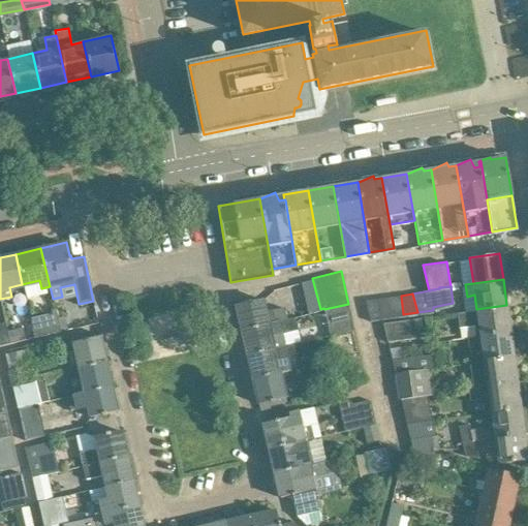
[(401,296),(390,297),(392,315),(403,314),(401,296)]
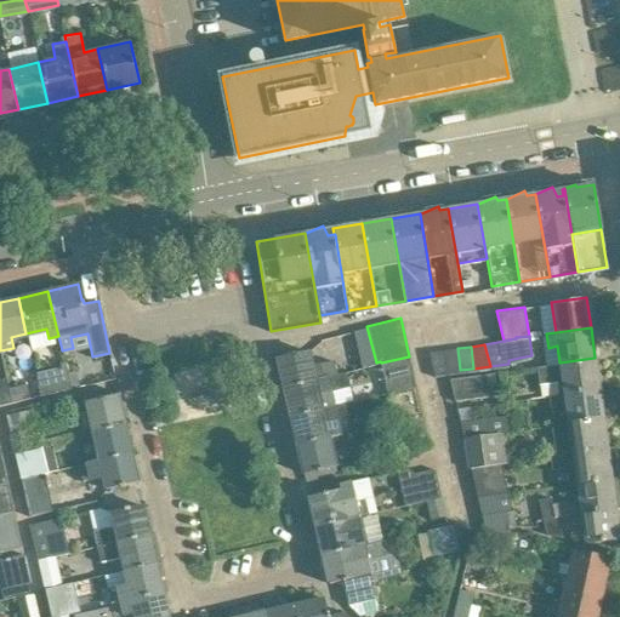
[(458,348),(443,350),(447,372),(460,370),(458,348)]
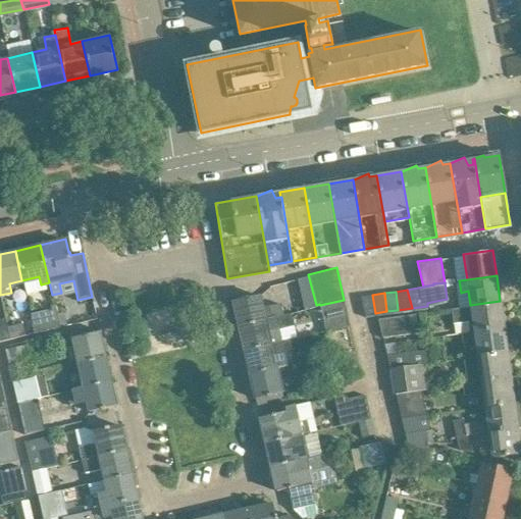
[(232,301),(238,324),(281,314),(278,302),(262,306),(259,294),(248,297),(248,296),(244,297),(244,298),(232,301)]
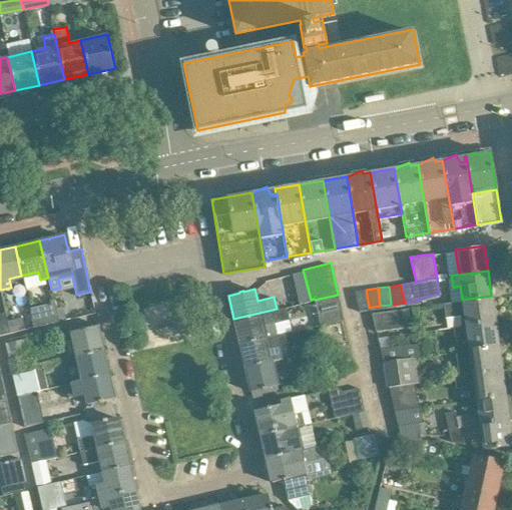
[(369,308),(366,290),(355,291),(359,309),(369,308)]
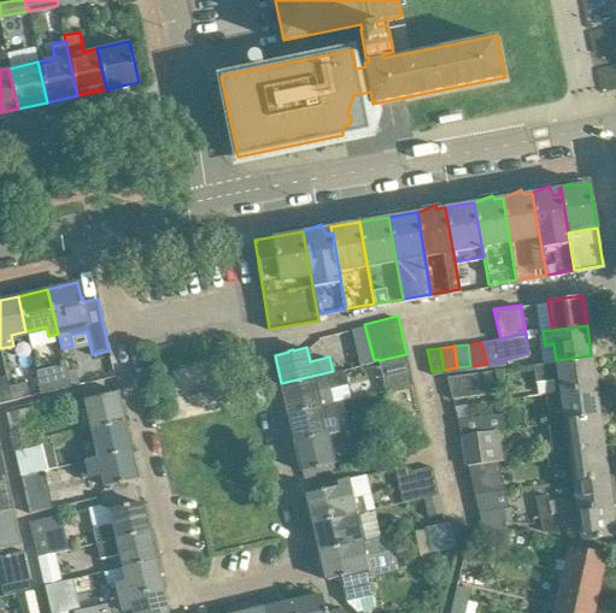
[(379,360),(385,389),(412,382),(406,354),(379,360)]
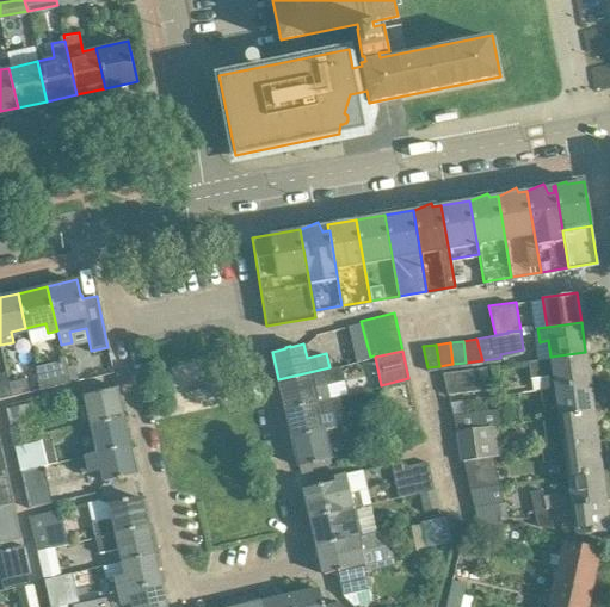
[(555,385),(589,381),(585,352),(550,357),(529,359),(531,375),(553,371),(555,385)]
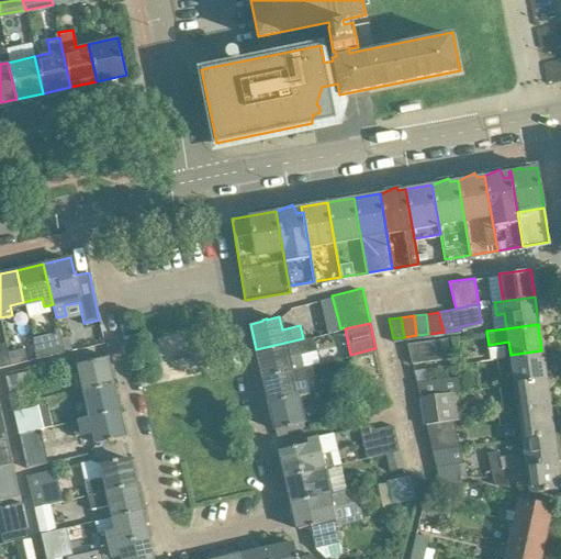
[(31,337),(36,357),(64,350),(59,331),(31,337)]
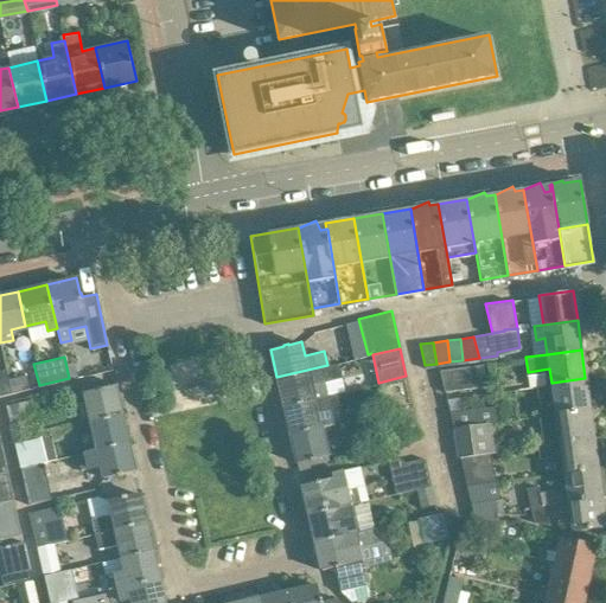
[(276,377),(284,405),(326,395),(323,380),(342,376),(338,363),(327,365),(276,377)]
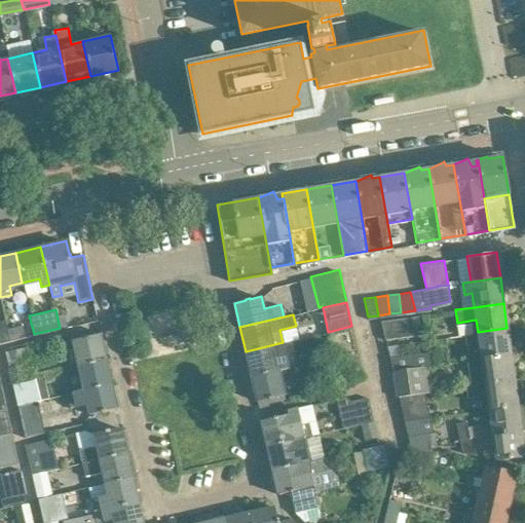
[(412,334),(409,315),(381,320),(386,338),(412,334)]
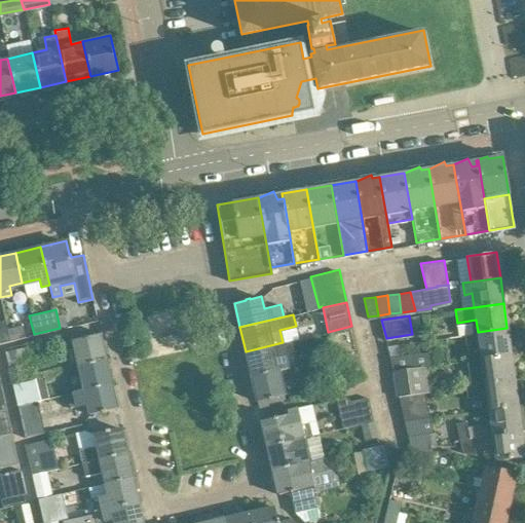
[(6,328),(7,328),(5,319),(0,320),(0,341),(8,339),(6,328)]
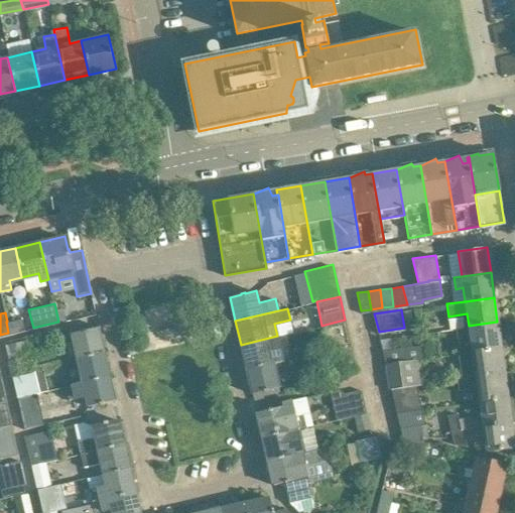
[(22,317),(7,322),(6,322),(8,333),(24,329),(22,317)]
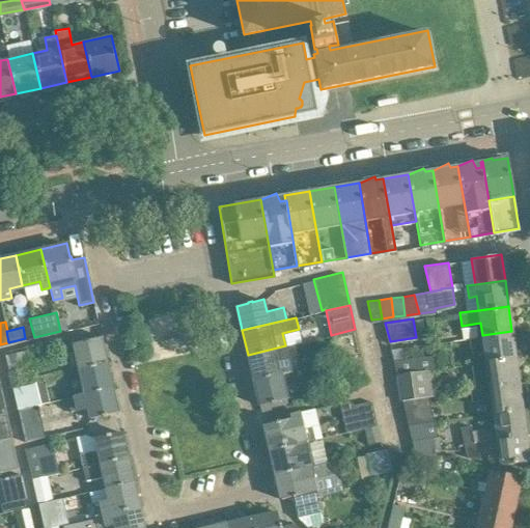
[(341,351),(342,358),(360,354),(355,329),(331,335),(335,352),(341,351)]
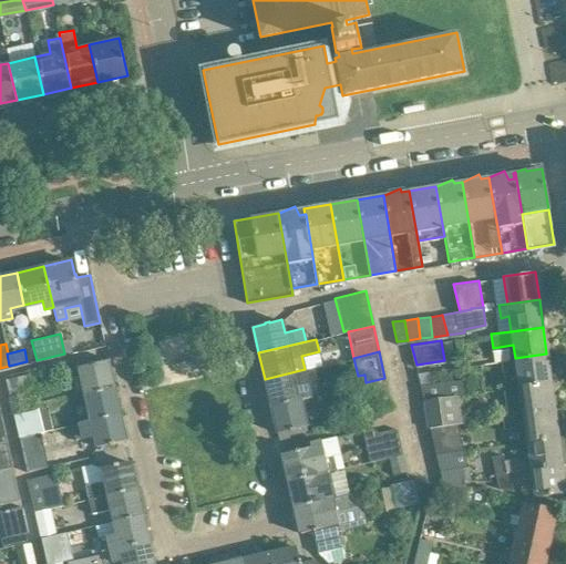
[(518,387),(551,382),(546,354),(515,358),(518,385),(518,387)]
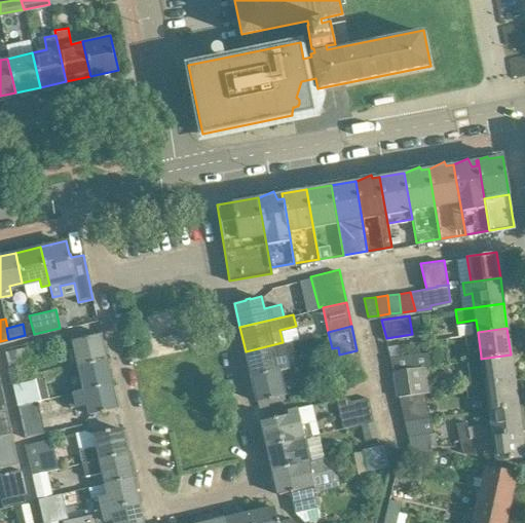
[(71,366),(78,365),(105,359),(100,334),(88,337),(87,335),(84,336),(84,337),(65,342),(71,366)]
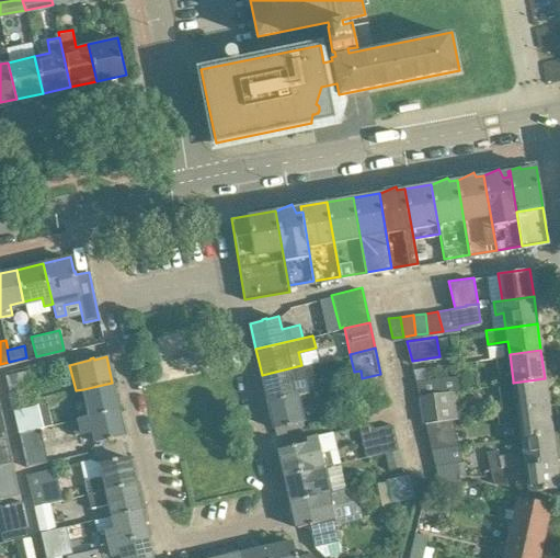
[(262,375),(267,400),(315,389),(311,376),(305,378),(301,365),(262,375)]
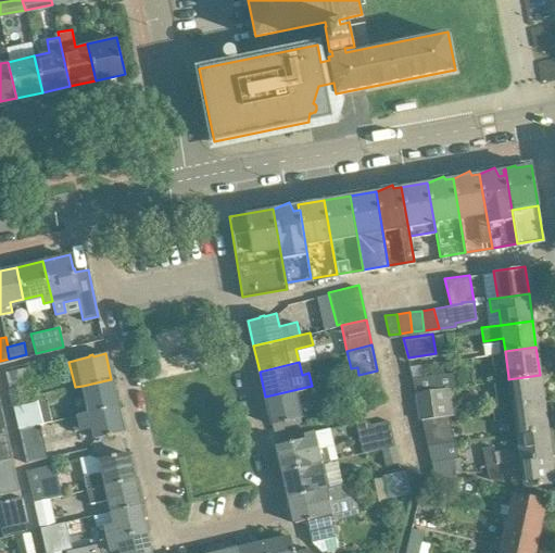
[(4,369),(13,403),(27,400),(23,380),(32,378),(28,364),(4,369)]
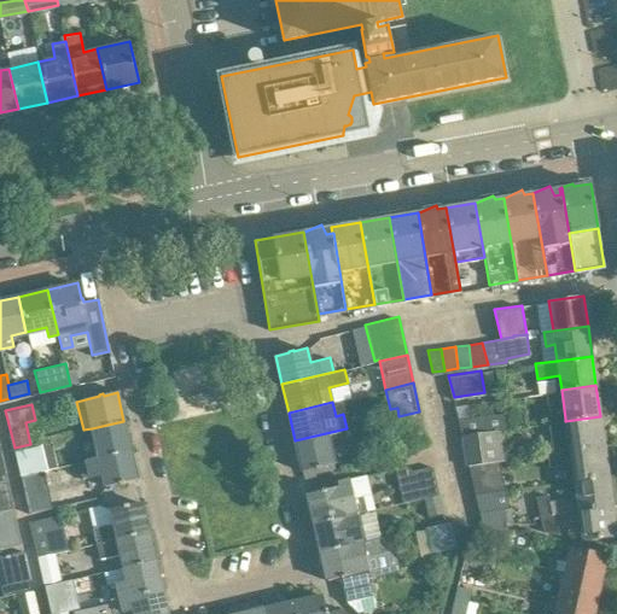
[(419,411),(399,416),(406,445),(428,440),(420,411),(419,411)]
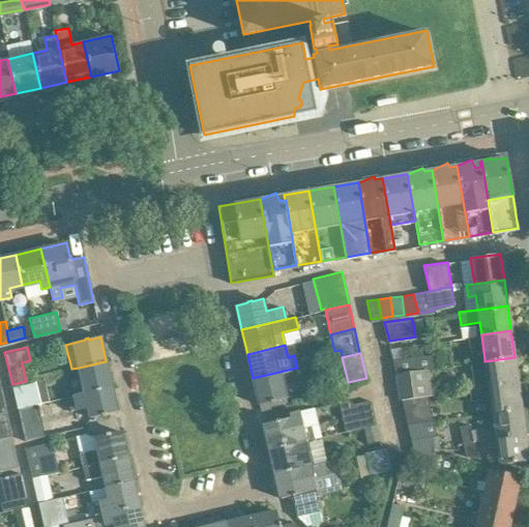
[(392,358),(394,373),(430,369),(430,368),(436,367),(433,353),(392,358)]
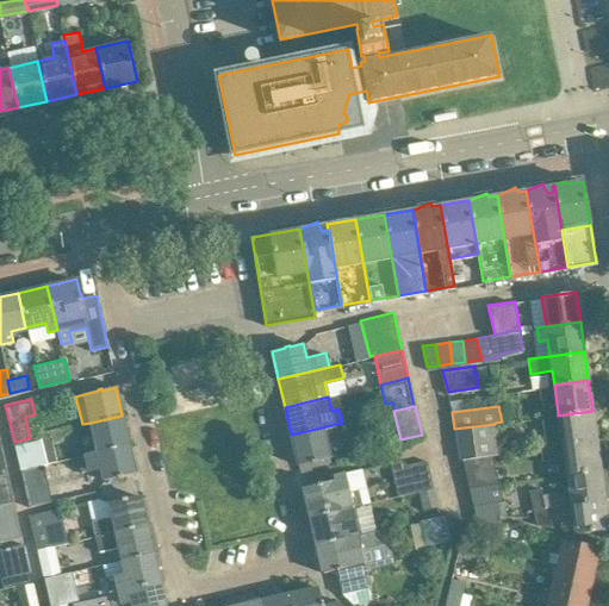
[(546,445),(596,438),(592,411),(558,416),(558,413),(542,416),(546,445)]
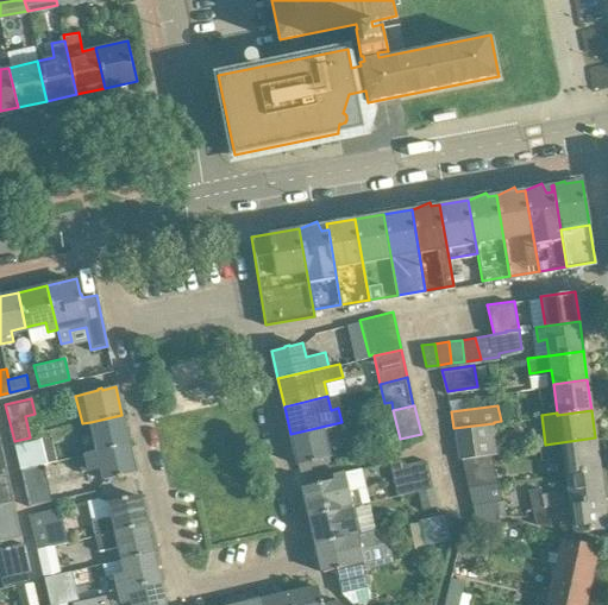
[(91,422),(96,451),(129,443),(121,415),(91,422)]
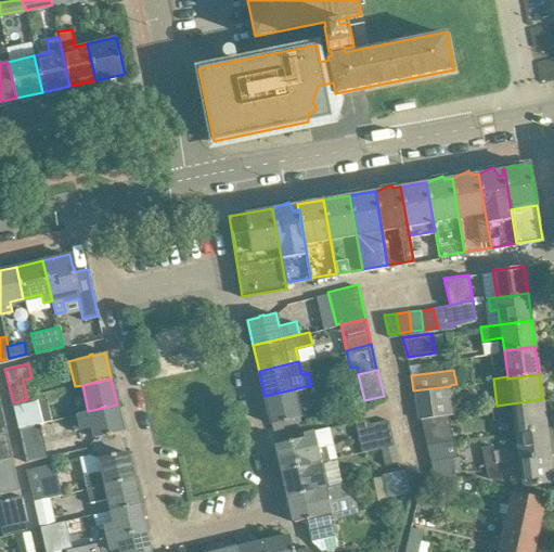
[(311,385),(265,396),(271,422),(283,420),(283,421),(287,420),(287,419),(298,415),(295,401),(314,397),(311,385)]
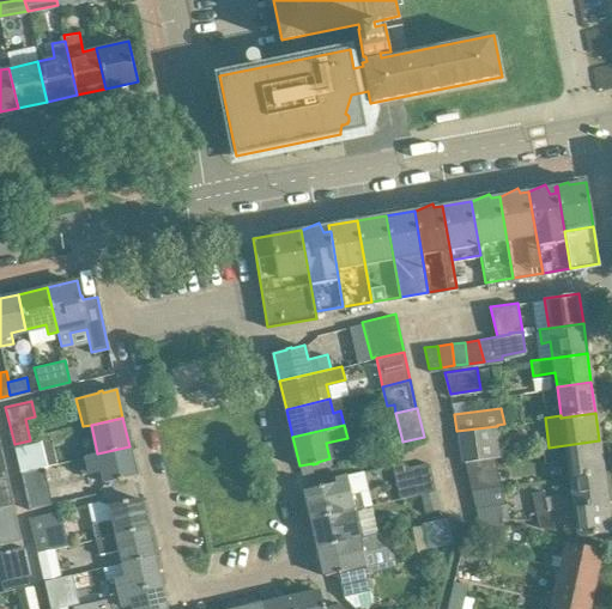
[(461,461),(465,461),(494,456),(489,427),(456,431),(461,461)]
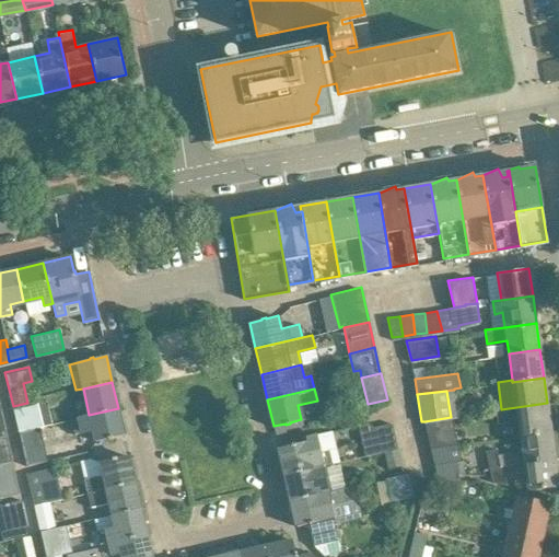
[(13,406),(19,432),(41,427),(42,427),(36,402),(27,403),(13,406)]
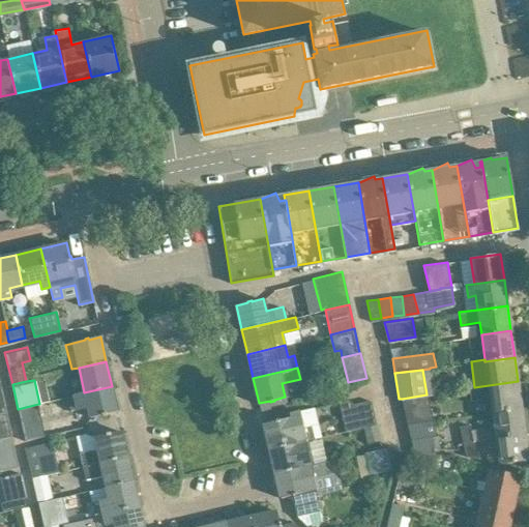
[(492,412),(528,407),(524,381),(518,381),(474,387),(469,387),(470,399),(490,397),(492,412)]
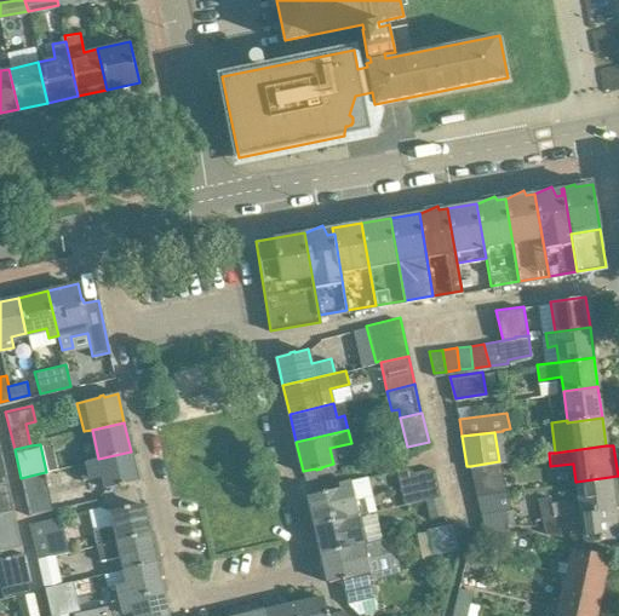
[(137,479),(131,452),(98,459),(84,462),(86,477),(102,473),(105,487),(119,484),(119,485),(124,484),(124,483),(137,479)]
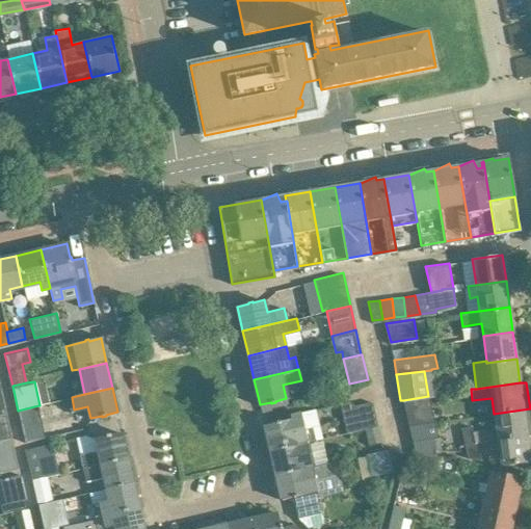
[(403,400),(409,425),(434,421),(428,396),(403,400)]
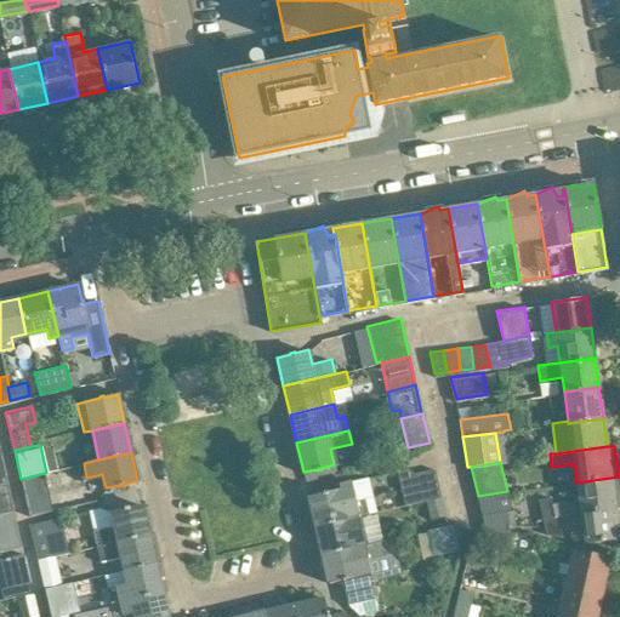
[(405,504),(426,500),(441,496),(434,467),(414,472),(408,467),(397,469),(405,504)]
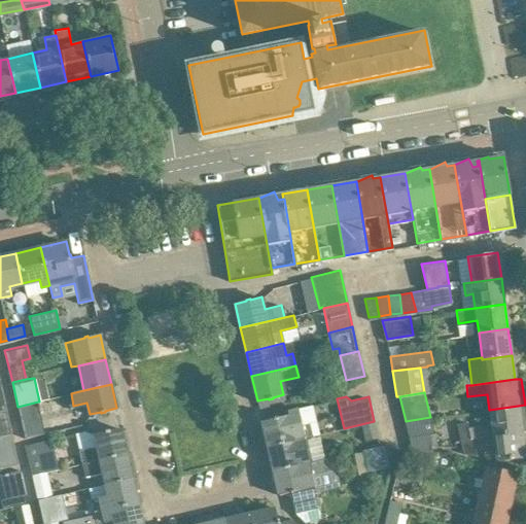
[(38,402),(18,407),(25,437),(44,431),(38,402)]
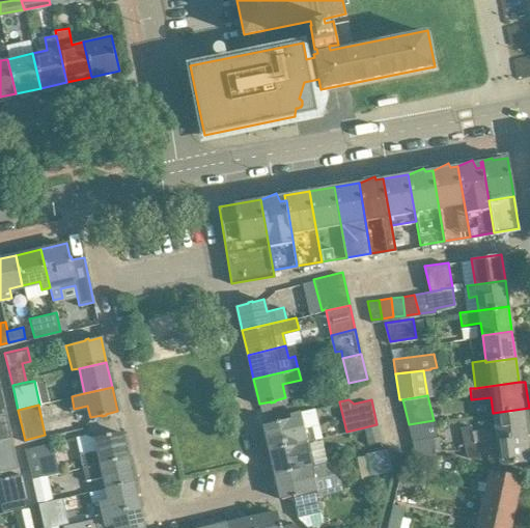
[(475,441),(496,438),(526,435),(529,433),(529,417),(529,408),(493,413),(495,425),(472,428),(471,423),(459,425),(464,444),(475,441)]
